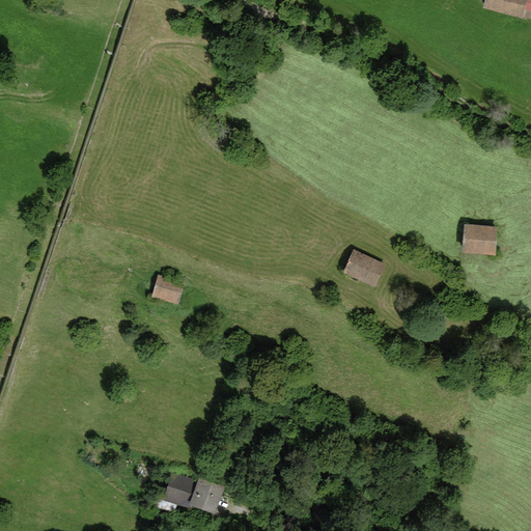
[(530,0),(483,0),(481,10),(522,21),(524,18),(530,20),(530,0)]
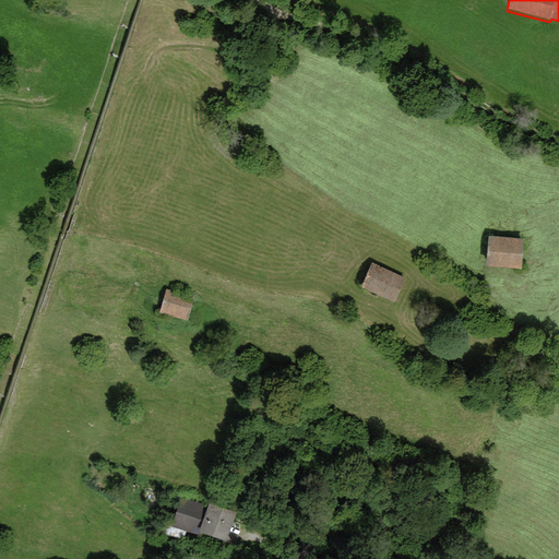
[(522,240),(487,237),(484,264),(519,269),(522,240)]
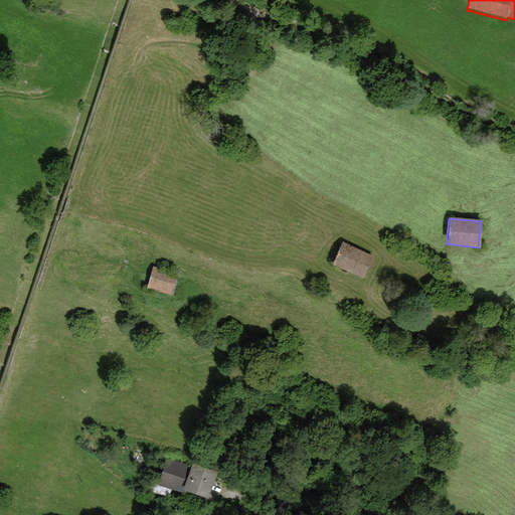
[(373,259),(344,243),(334,264),(363,279),(373,259)]
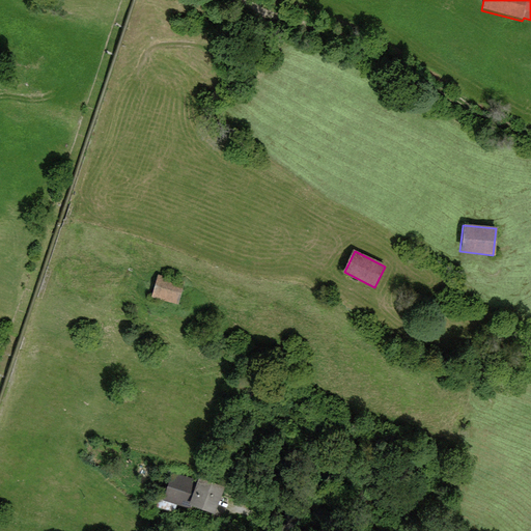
[(185,282),(156,274),(149,299),(177,306),(185,282)]
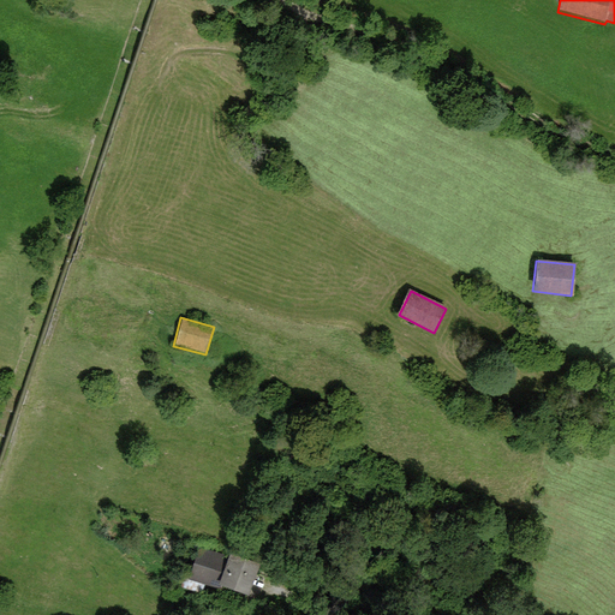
[(230,557),(199,547),(189,579),(185,578),(181,587),(203,595),(206,586),(221,591),(222,587),(250,597),(261,565),(236,555),(237,554),(232,551),(231,554),(230,557)]
